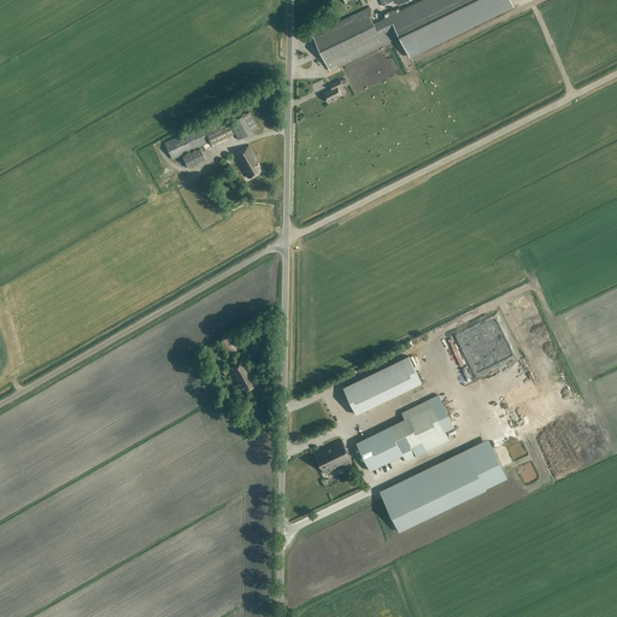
[(513,7),(510,0),(419,0),(397,12),(395,9),(387,12),(389,16),(374,23),(377,30),(386,25),(388,30),(395,27),(410,58),(513,7)]
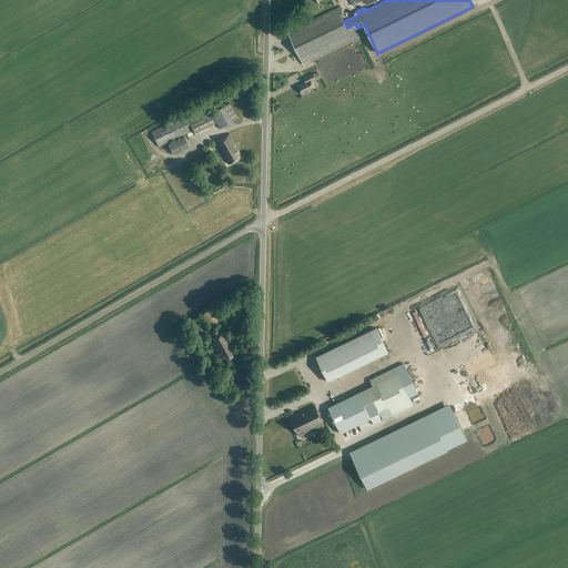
[(355,23),(347,28),(344,21),(337,8),(287,32),(303,64),(362,37),(357,28),(355,23)]
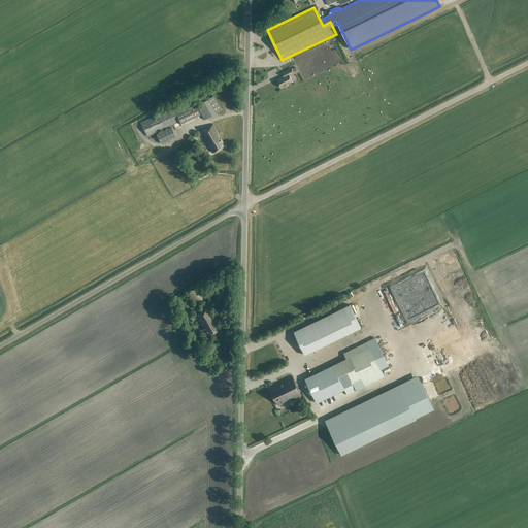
[(295,67),(292,69),(292,68),(285,72),(286,75),(277,79),(281,88),(284,86),(285,87),(286,87),(287,86),(287,85),(292,81),(289,75),(294,73),(298,72),(295,67)]
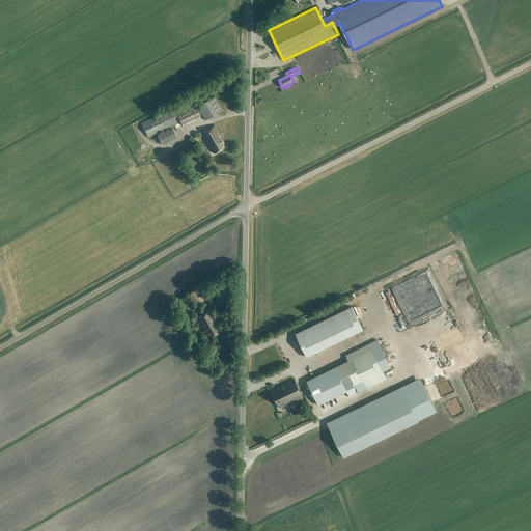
[(216,98),(208,102),(203,91),(197,95),(202,105),(198,107),(204,118),(222,109),(216,98)]
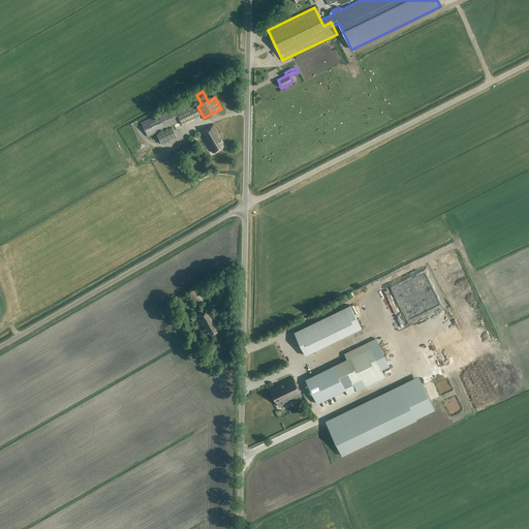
[(148,136),(179,122),(180,124),(199,115),(192,98),(141,123),(148,136)]
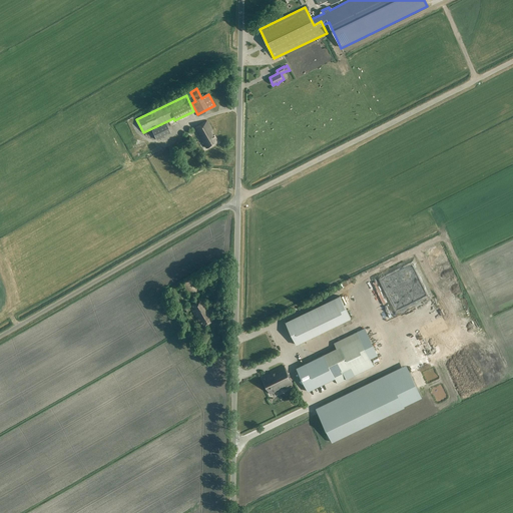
[(206,147),(217,141),(214,134),(213,135),(211,131),(212,130),(206,120),(195,127),(206,147)]
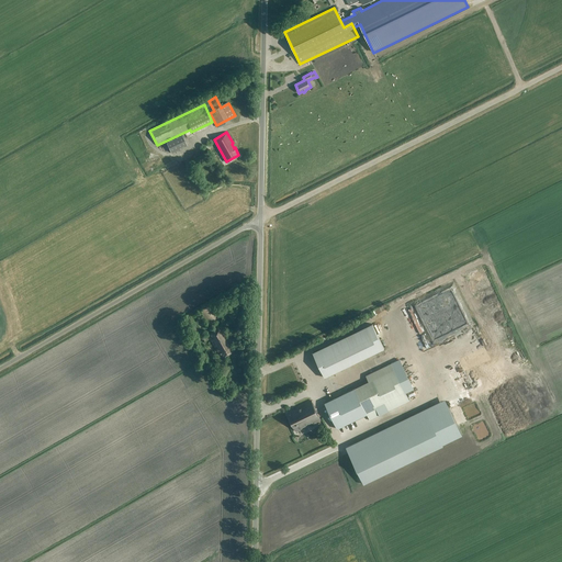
[(182,135),(166,143),(171,153),(187,145),(182,135)]
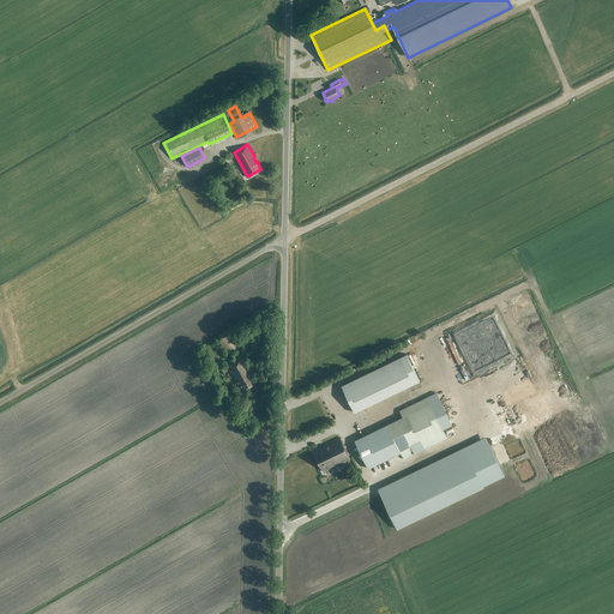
[(229,333),(218,339),(227,355),(239,349),(229,333)]
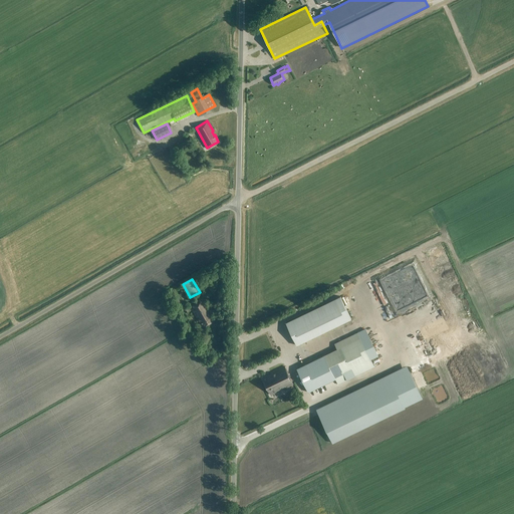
[(340,296),(286,322),(297,345),(351,319),(340,296)]
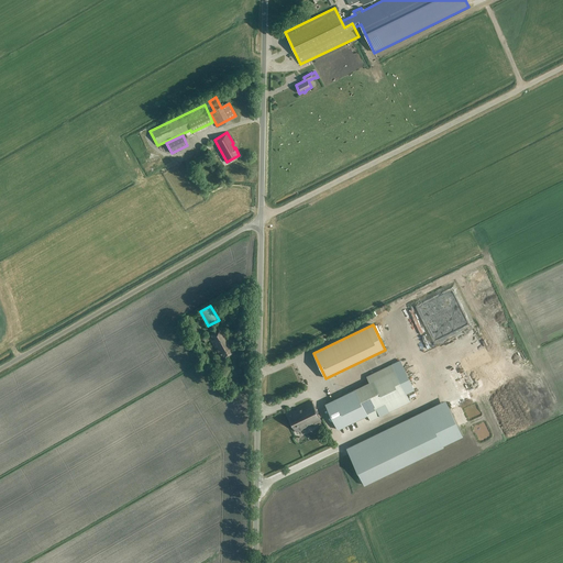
[(221,328),(208,335),(221,359),(234,351),(229,342),(228,342),(225,339),(228,339),(221,328)]
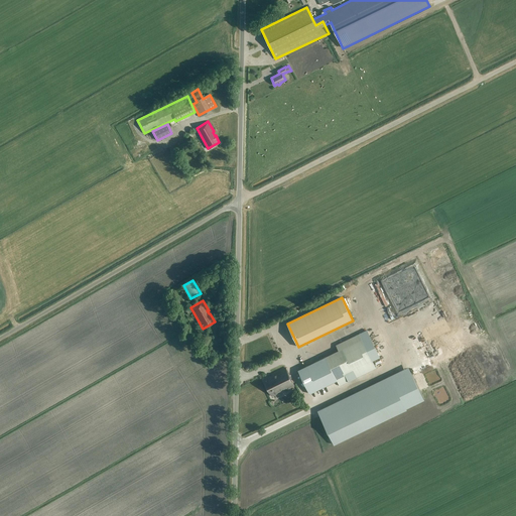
[(338,350),(295,371),(306,394),(337,381),(340,386),(376,368),(359,334),(336,345),(338,350)]
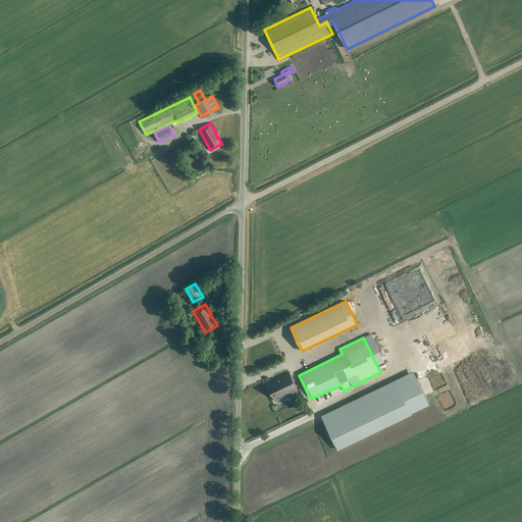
[(267,383),(275,401),(280,398),(291,392),(292,393),(298,389),(289,372),(275,378),(275,379),(267,383)]
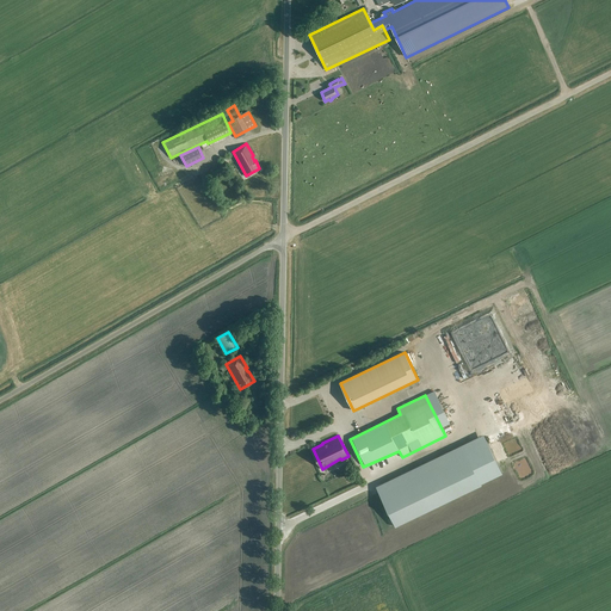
[(462,448),(380,486),(395,517),(477,480),(462,448)]
